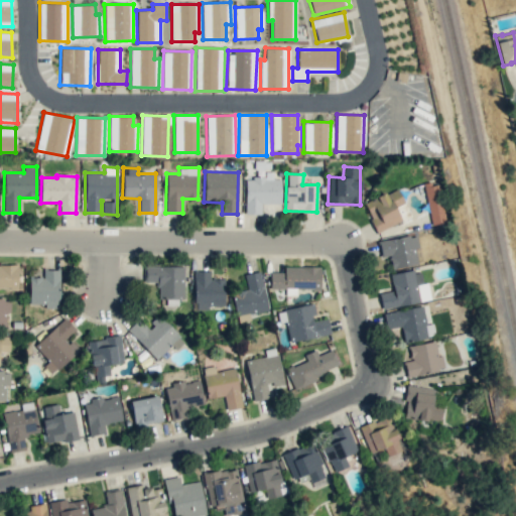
[(280,205),(281,179),(272,178),(272,176),(246,175),(244,214),(261,215),(261,204),(280,205)]
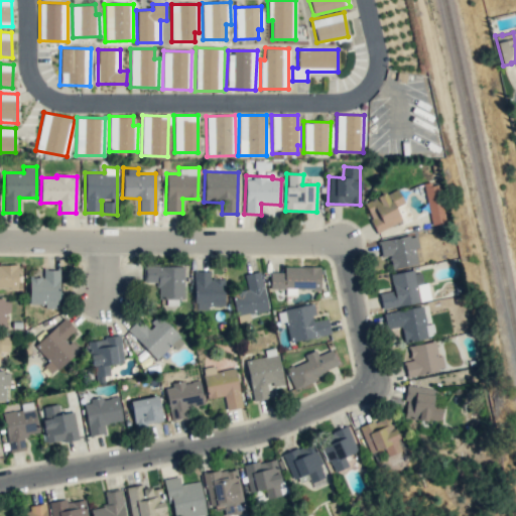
[(428,225),(444,223),(439,182),(416,185),(416,191),(425,190),(428,225)]
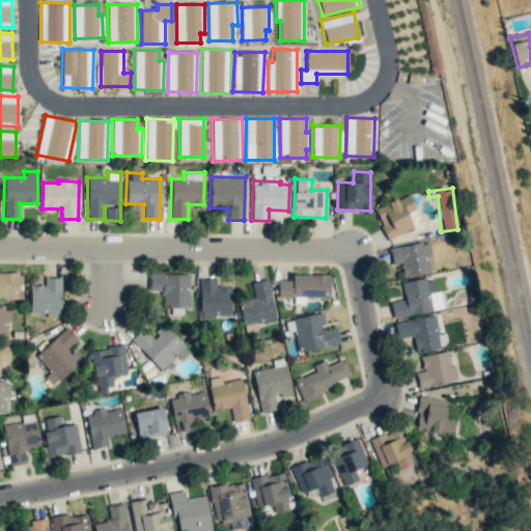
[(422,222),(408,193),(373,211),(389,240),(422,222)]
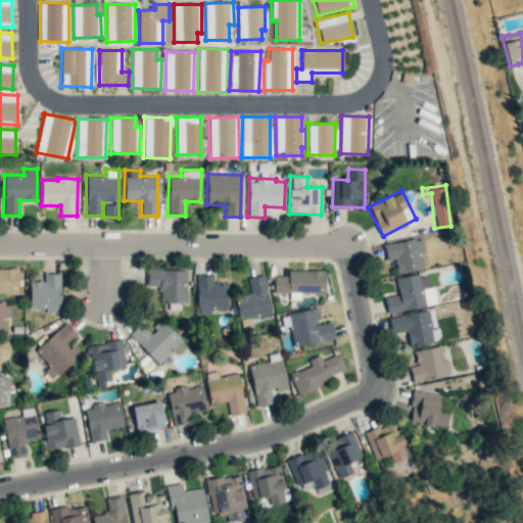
[(422,237),(383,244),(387,262),(394,259),(396,273),(423,268),(420,252),(424,251),(422,237)]
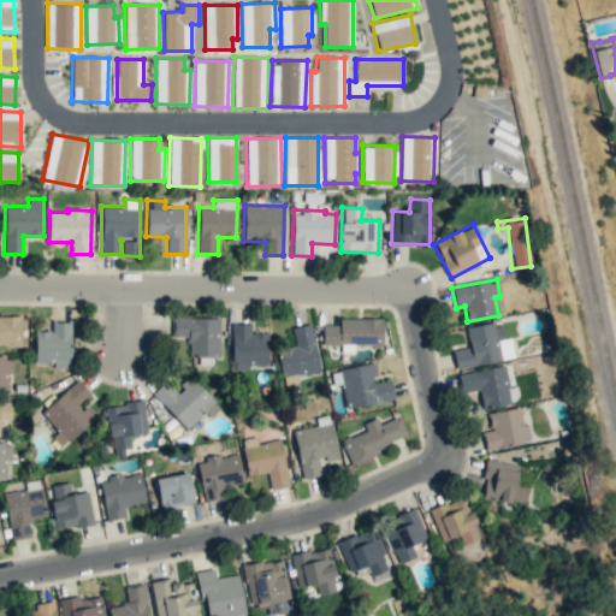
[(21,317),(0,315),(0,343),(21,344),(21,317)]
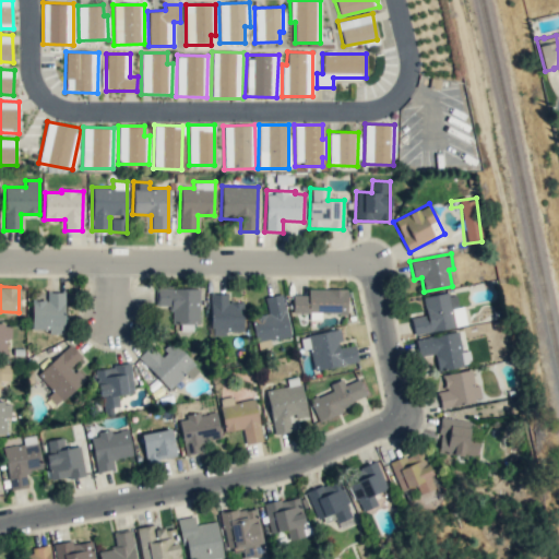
[(199,288),(156,288),(155,307),(171,308),(170,323),(181,323),(181,330),(198,331),(199,288)]
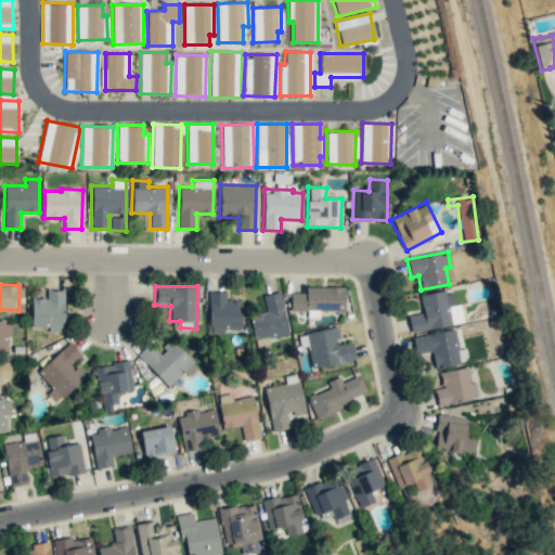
[(345,287),(306,286),(306,293),(291,293),(289,310),(308,311),(308,312),(344,312),(345,287)]
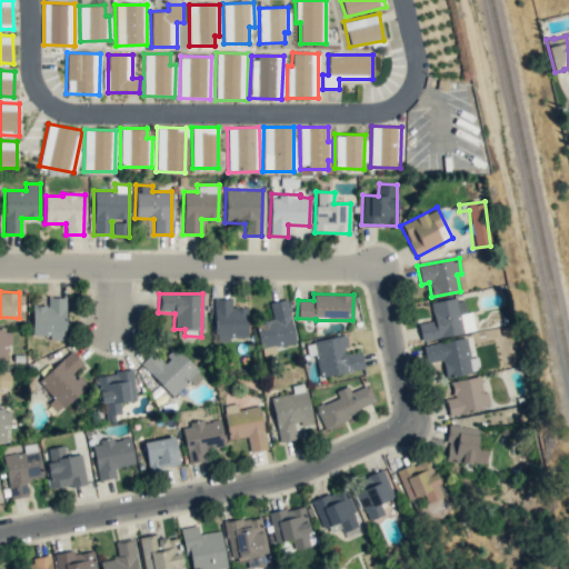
[(31,335),(50,336),(49,340),(65,340),(66,297),(48,297),(47,306),(32,306),(31,335)]
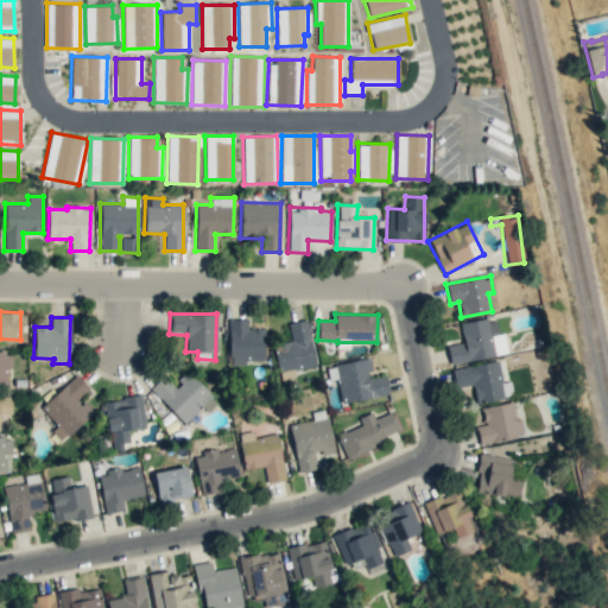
[(229,365),(246,365),(246,361),(264,360),(264,328),(248,328),(248,318),(228,320),(229,365)]
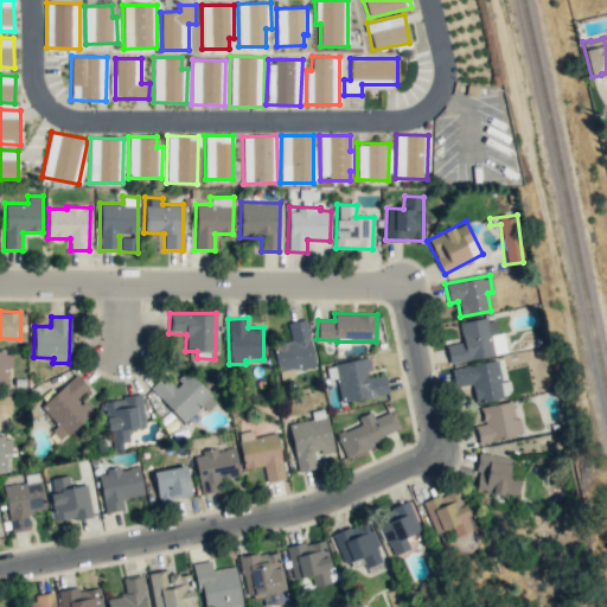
[(506,353),(503,332),(497,333),(494,318),(460,323),(462,342),(446,345),(449,363),(506,353)]
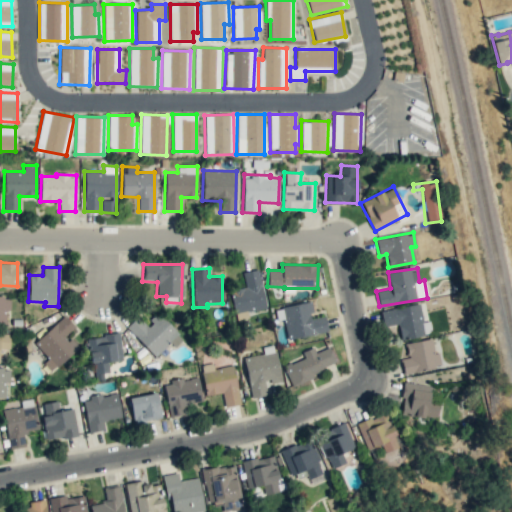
[(266,307),(258,269),(242,272),(245,289),(230,293),(234,314),(266,307)]
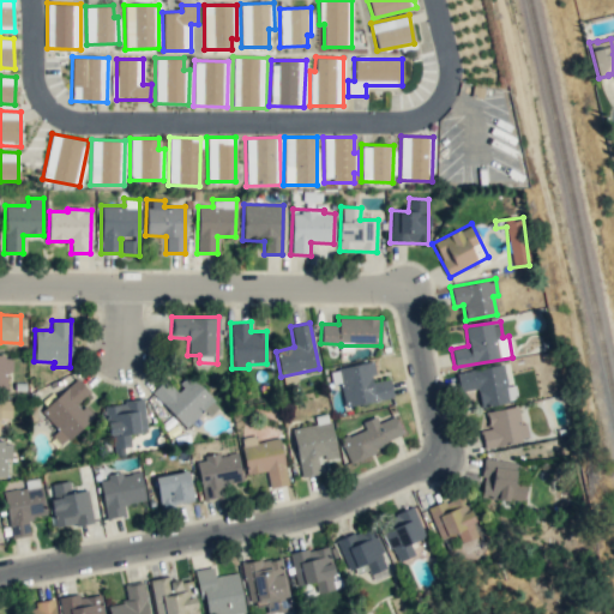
[(0,391),(8,391),(10,355),(0,355),(0,391)]
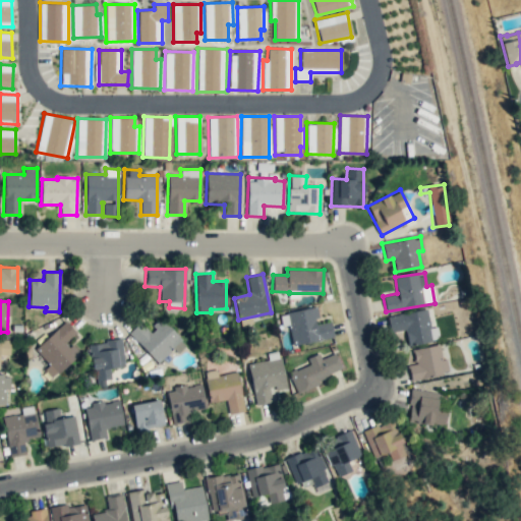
[(387,316),(390,333),(405,330),(408,346),(440,339),(437,326),(430,328),(426,308),(387,316)]
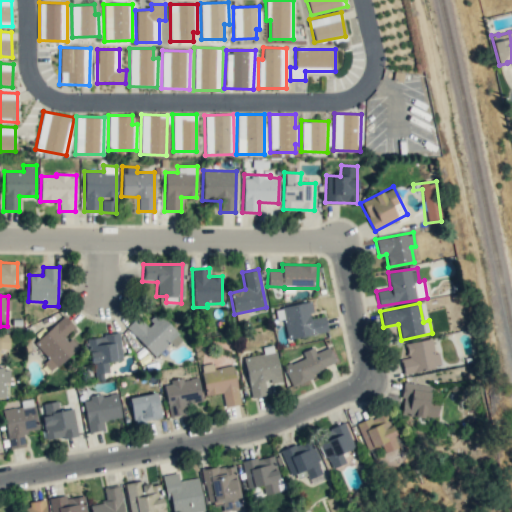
[(127,326),(154,357),(170,342),(174,347),(183,339),(159,313),(146,325),(138,316),(127,326)]
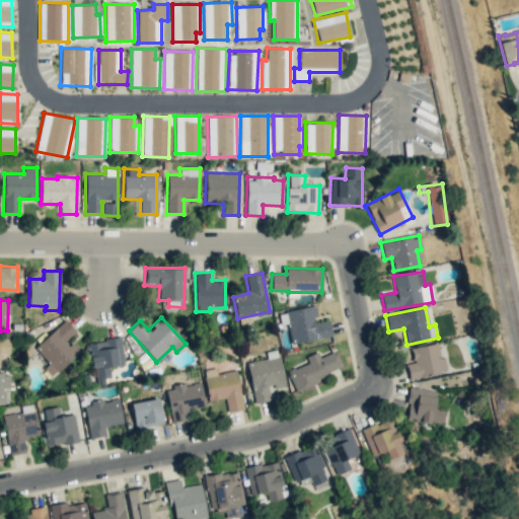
[(78,353),(67,340),(76,331),(65,319),(34,348),(48,363),(44,367),(52,377),(78,353)]
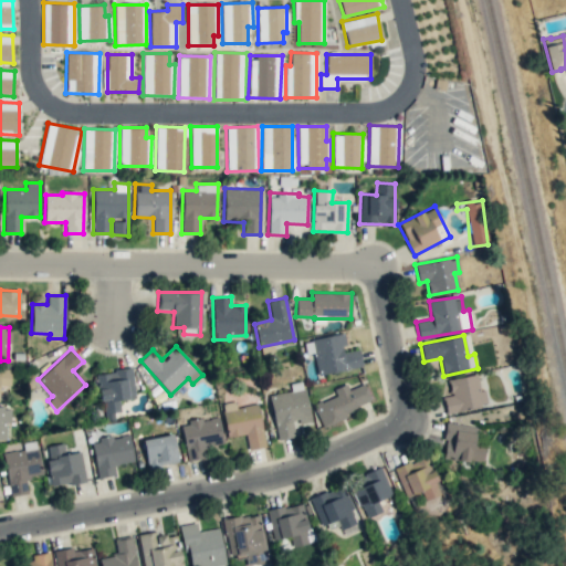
[(0,385),(10,386),(10,367),(0,366),(0,385)]
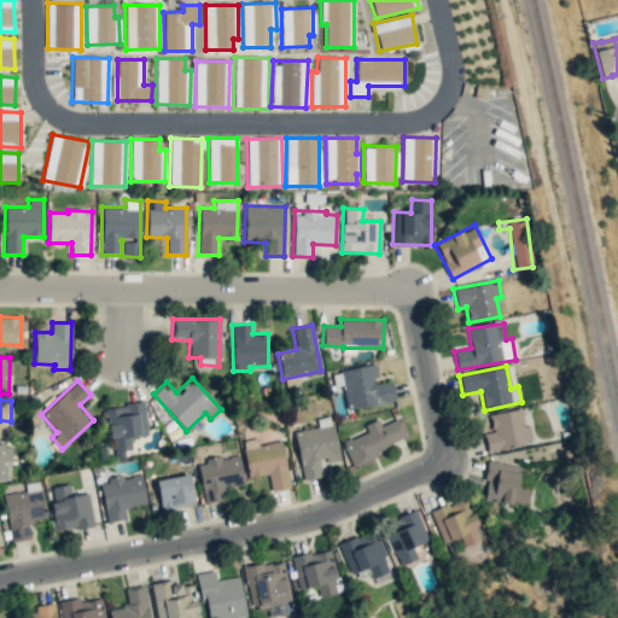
[(147,435),(144,403),(108,406),(112,459),(129,458),(128,437),(147,435)]
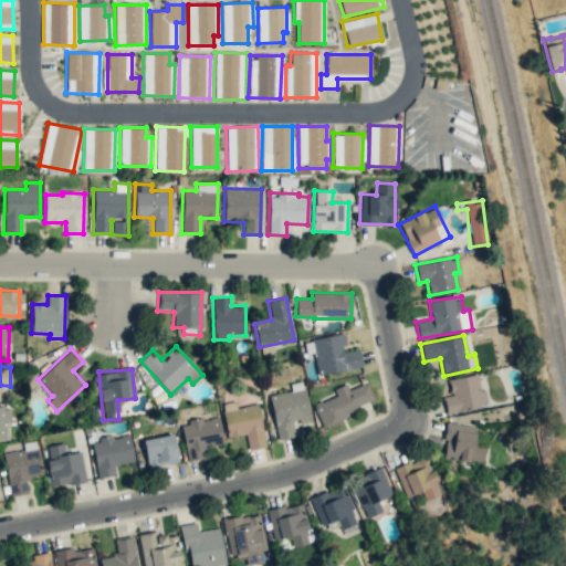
[(443,379),(448,412),(486,407),(484,390),(480,390),(478,375),(443,379)]
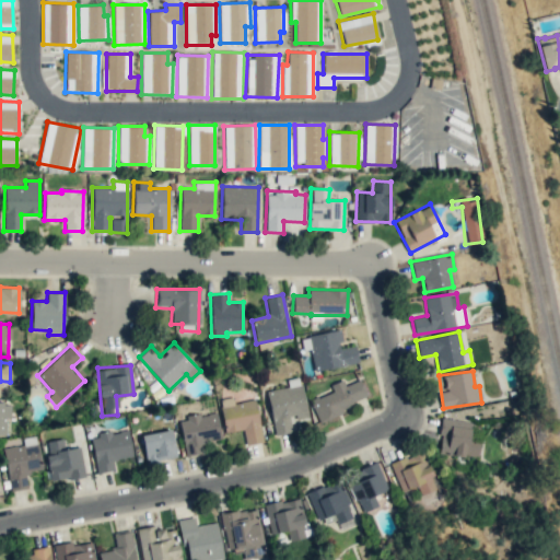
[(369,401),(360,380),(345,385),(342,380),(329,384),(333,391),(310,399),(317,421),(369,401)]
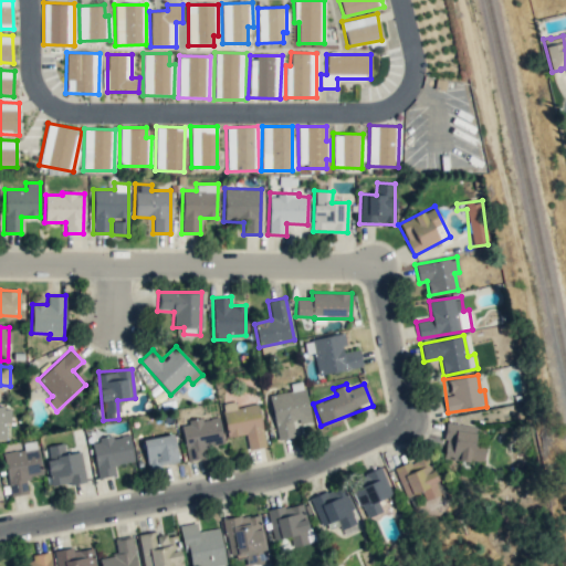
[(276,440),(294,437),(293,422),(310,420),(305,389),(270,395),(276,440)]
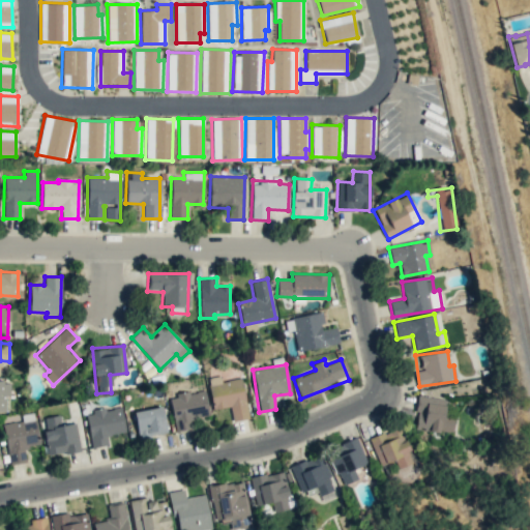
[(241,378),(221,381),(219,376),(207,378),(212,410),(230,407),(232,420),(248,418),(241,378)]
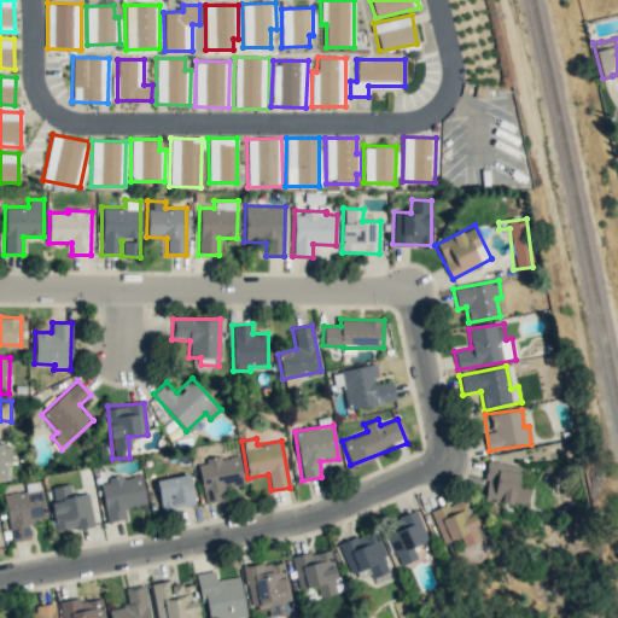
[(0,444),(0,479),(9,481),(10,444),(0,444)]
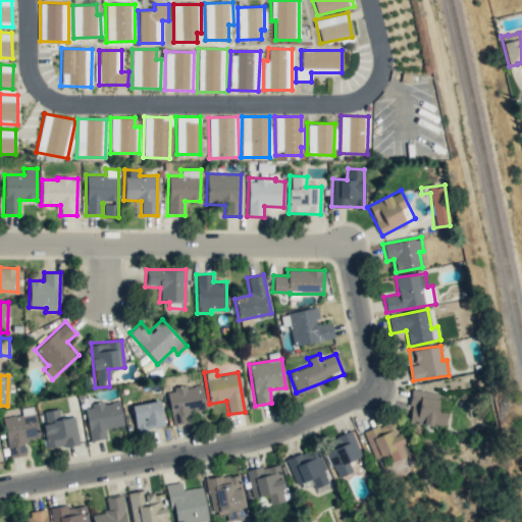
[(167,388),(171,424),(189,422),(188,412),(205,410),(202,384),(167,388)]
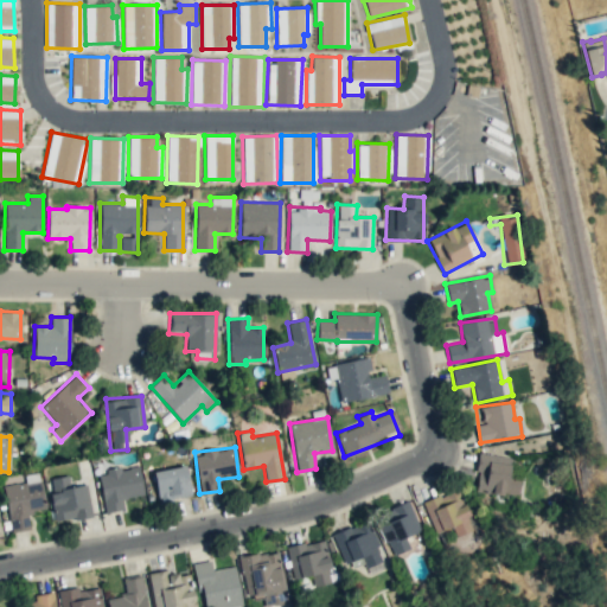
[(517,497),(519,479),(508,478),(511,458),(479,453),(474,491),(517,497)]
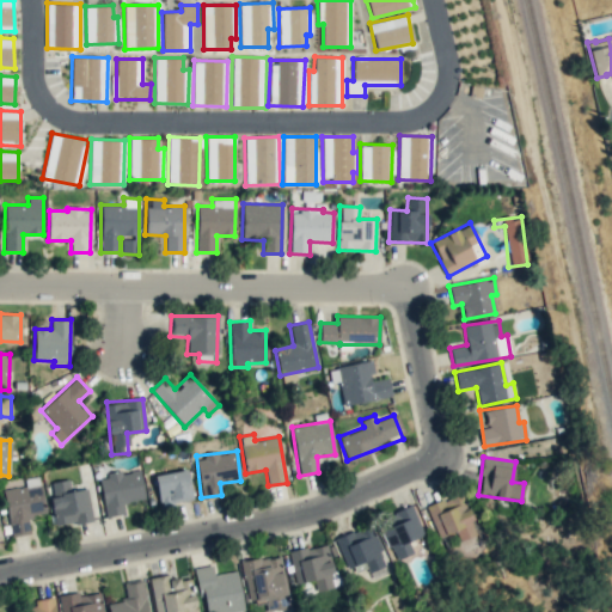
[(98,476),(105,518),(124,514),(123,502),(145,499),(140,469),(98,476)]
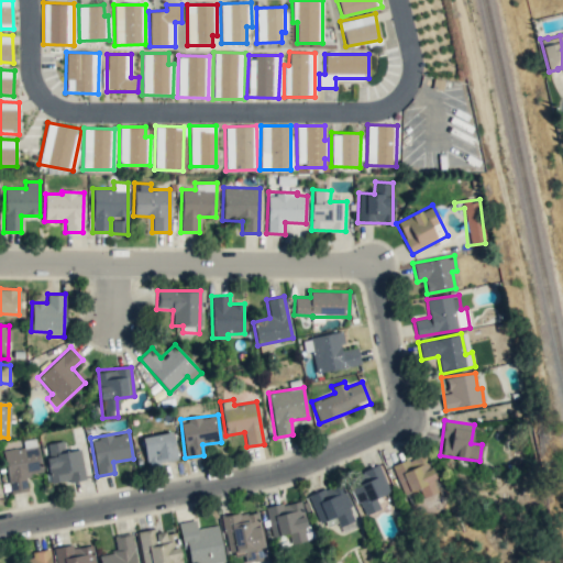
[(145,464),(176,461),(174,433),(143,435),(145,464)]
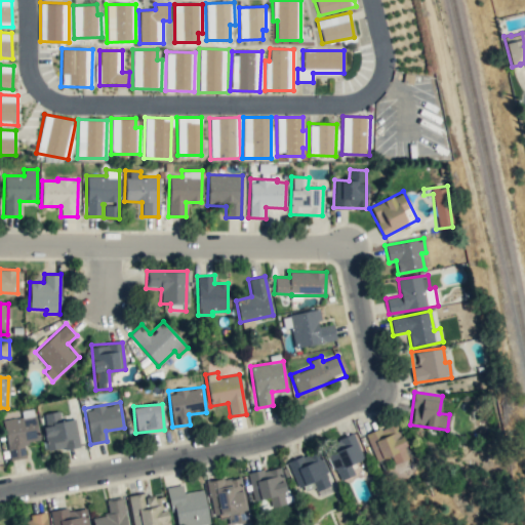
[(79,446),(75,418),(59,420),(58,411),(43,413),(45,427),(42,428),(46,451),(79,446)]
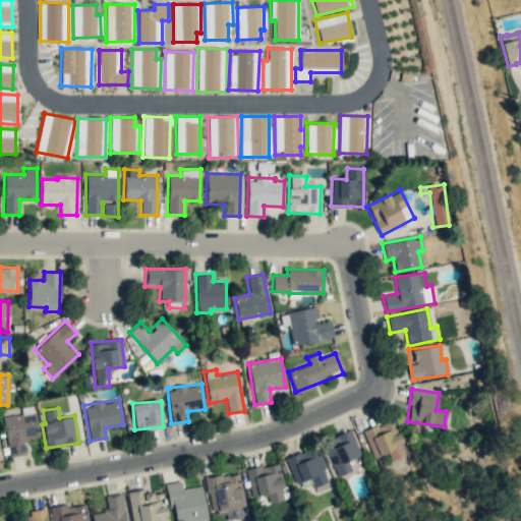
[(2,418),(9,457),(25,454),(22,441),(40,437),(35,412),(2,418)]
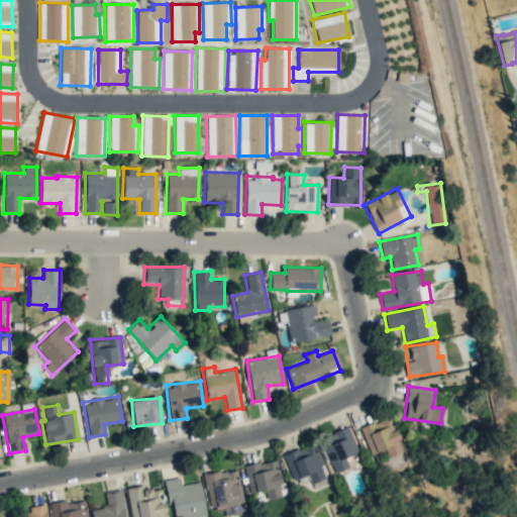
[(371,453),(385,448),(389,457),(406,450),(391,415),(360,428),(371,453)]
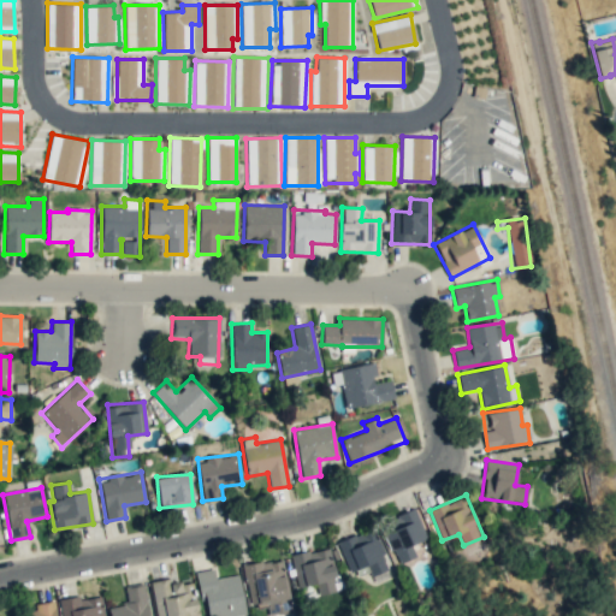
[(427,538),(414,508),(379,522),(397,564),(416,557),(412,545),(427,538)]
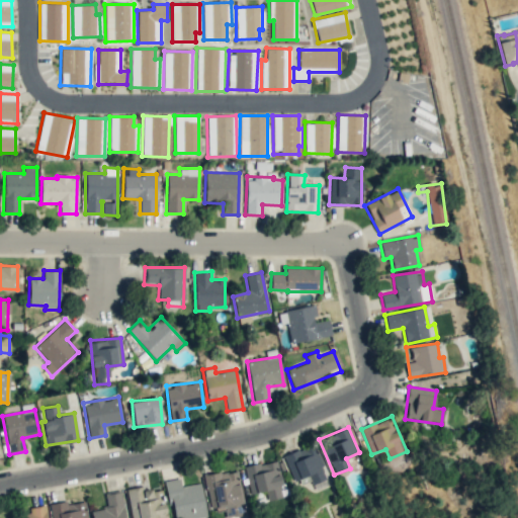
[(308,476),(312,484),(327,478),(313,443),(283,455),(293,481),(308,476)]
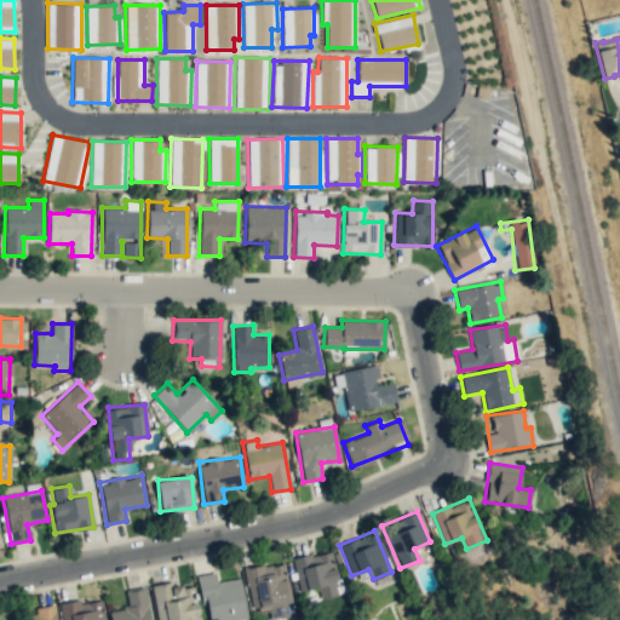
[(331,551),(293,560),(300,591),(319,587),(321,598),(340,595),(331,551)]
